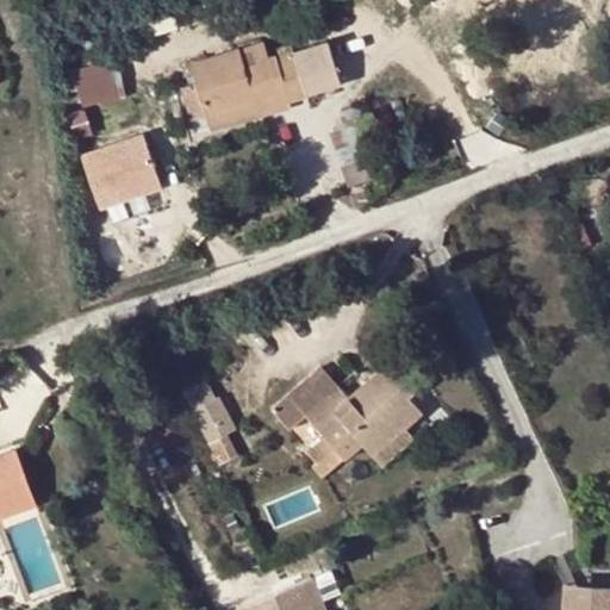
[(206,113),(207,118),(255,103),(285,92),(288,101),(307,95),(293,53),(246,67),(238,47),(190,62),(199,89),(186,94),(193,118),(206,113)]
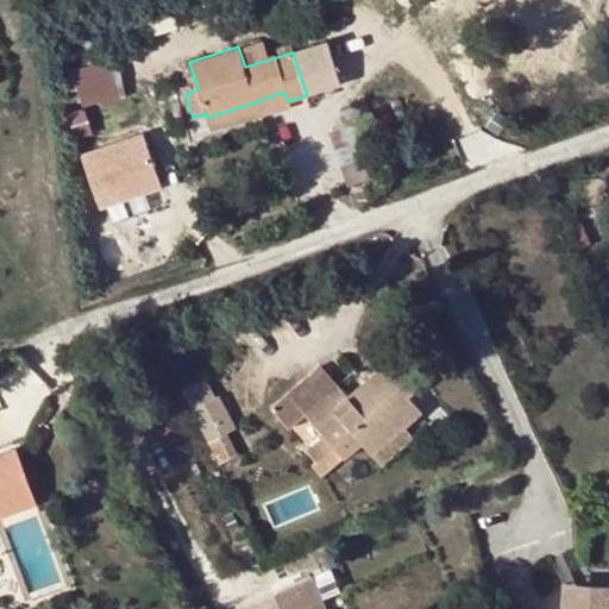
[(114,57),(75,63),(82,101),(120,95),(114,57)]
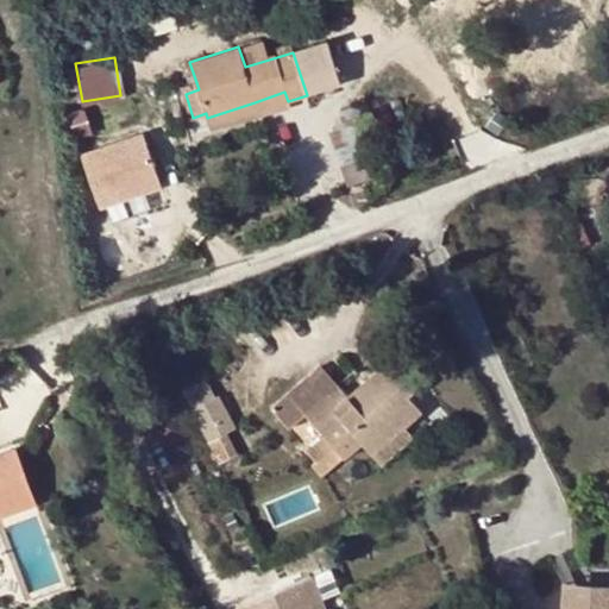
[(255,102),(258,111),(288,101),(284,92),(255,102)]
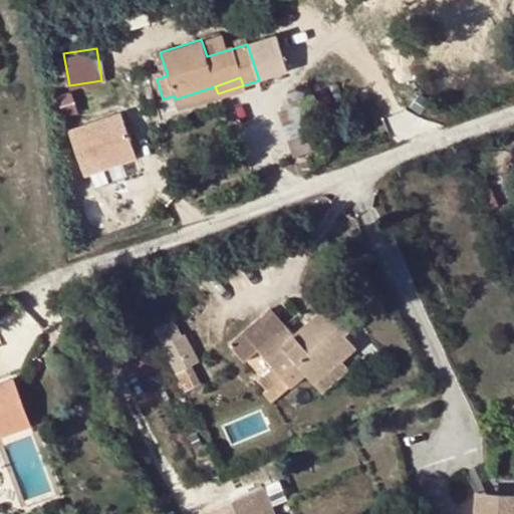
[(215,86),(175,99),(179,109),(219,97),(218,93),(215,86)]
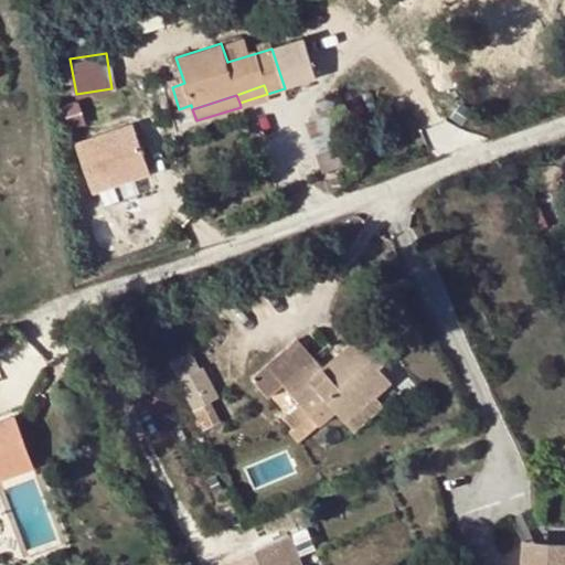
[(73,139),(91,192),(150,171),(131,119),(73,139)]
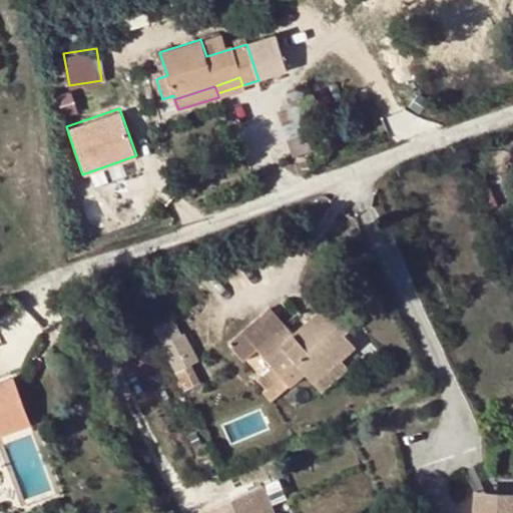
[(306,157),(295,161),(299,175),(310,172),(306,157)]
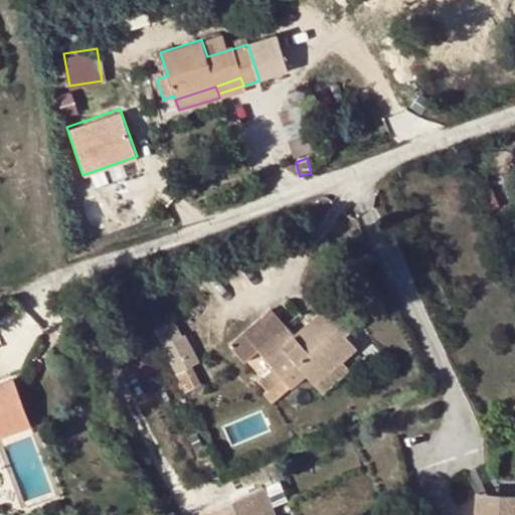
[(489,198),(477,202),(482,218),(494,214),(489,198)]
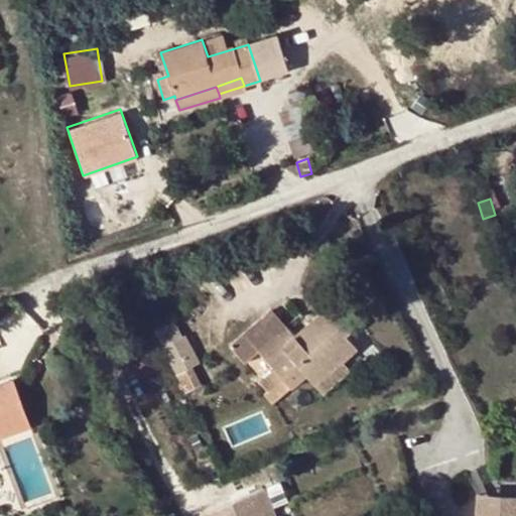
[(295,337),(287,328),(284,325),(273,335),(265,325),(232,354),(247,370),(262,357),(282,379),(291,388),(305,375),(323,394),(350,370),(343,362),(358,349),(347,338),(357,329),(333,302),(307,326),(313,333),(301,344),(295,337)]
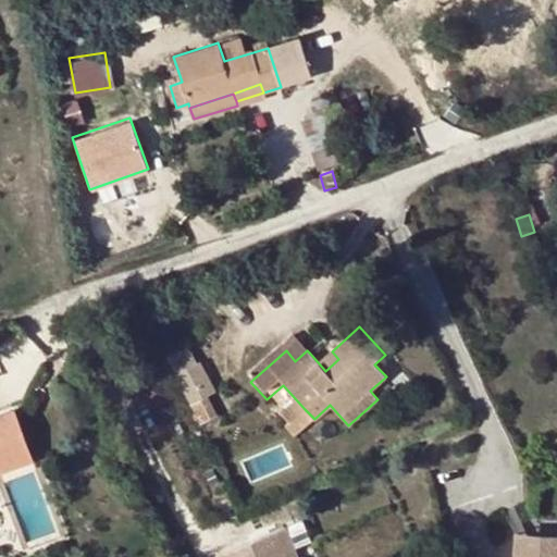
[(297,341),(286,350),(295,361),(307,350),(297,341)]
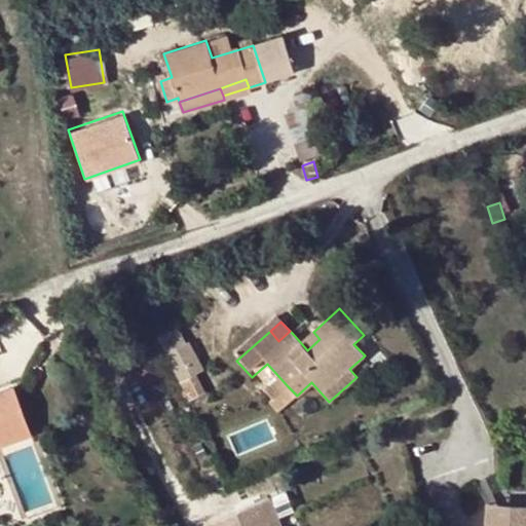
[(305,323),(293,334),(301,343),(313,332),(305,323)]
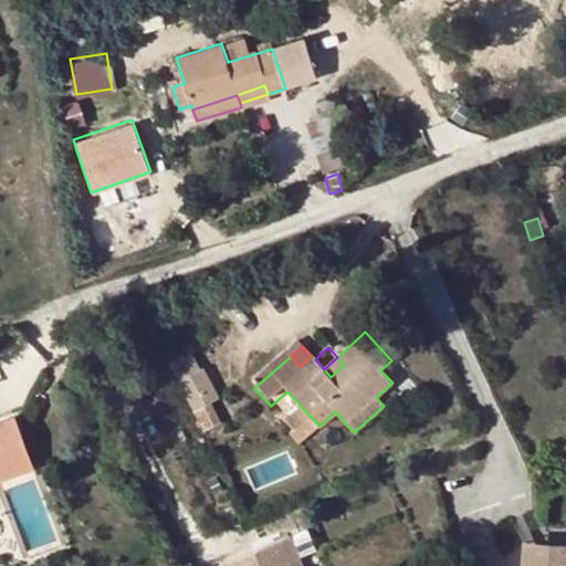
[(192,350),(170,363),(179,379),(201,368),(192,350)]
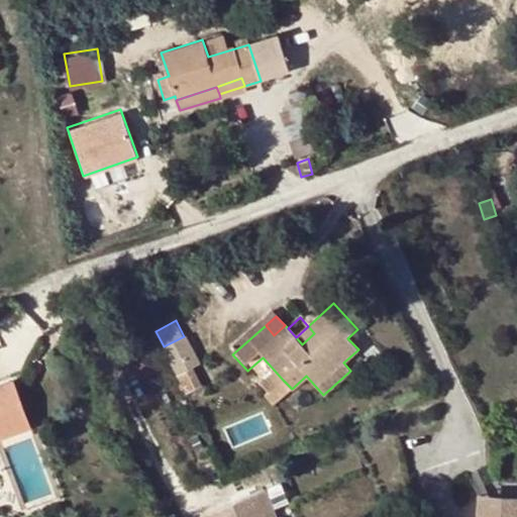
[(308,326),(296,337),(302,344),(314,333),(308,326)]
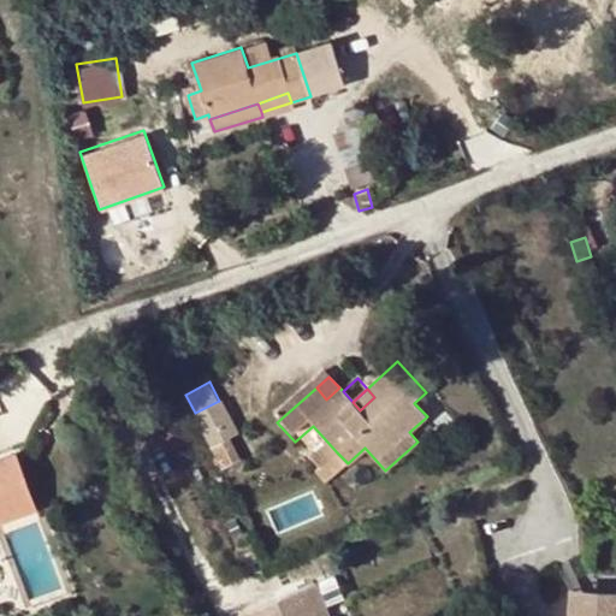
[(438,406),(426,392),(414,403),(427,416),(438,406)]
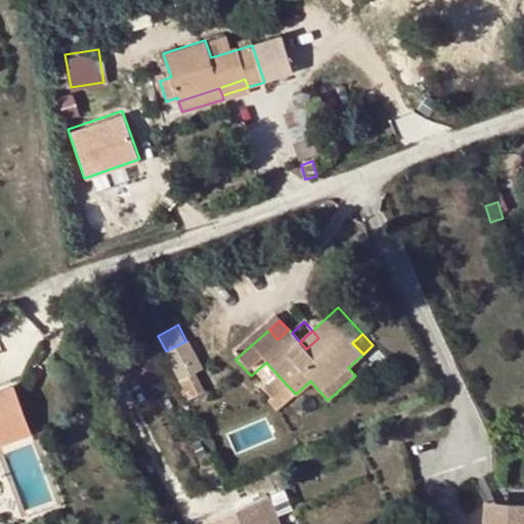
[(166,351),(164,352),(178,381),(197,373),(203,368),(188,340),(186,341),(166,351)]
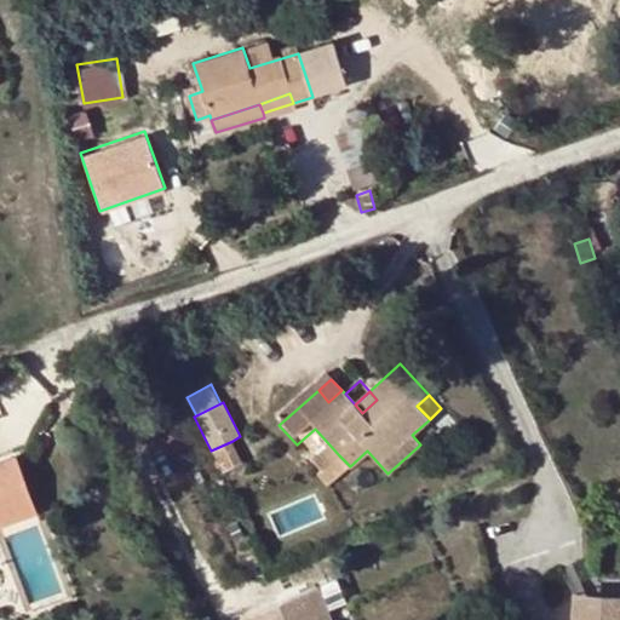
[(244,463),(233,441),(211,451),(208,452),(219,475),(244,463)]
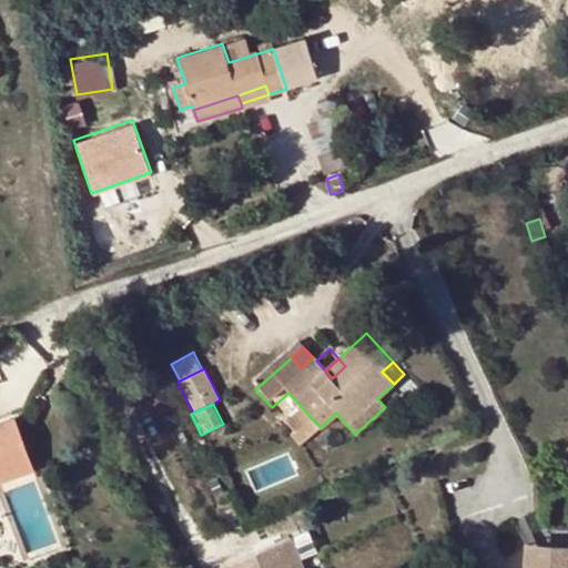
[(16,416),(0,422),(0,482),(36,468),(16,416)]
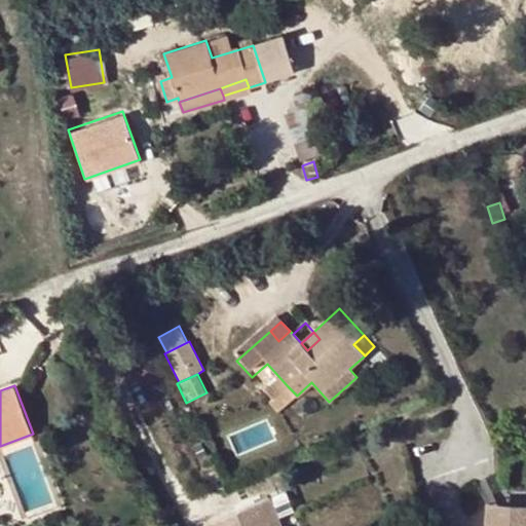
[(297,396),(288,386),(269,402),(278,412),(297,396)]
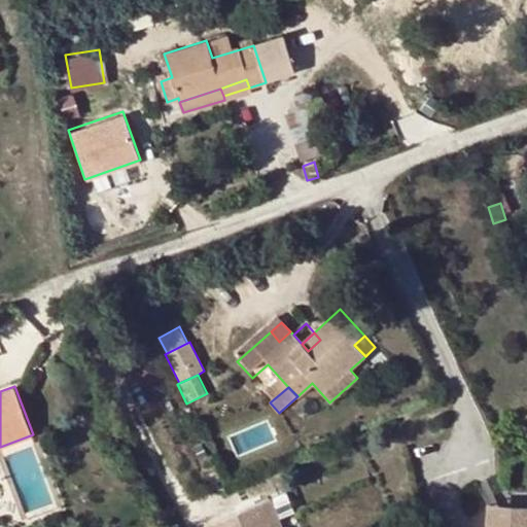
[(275,526),(265,501),(223,518),(226,526),(275,526)]
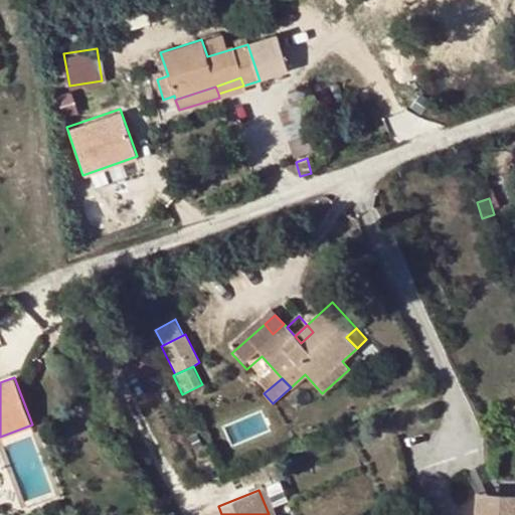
[(514,514),(514,498),(474,497),(473,514),(514,514)]
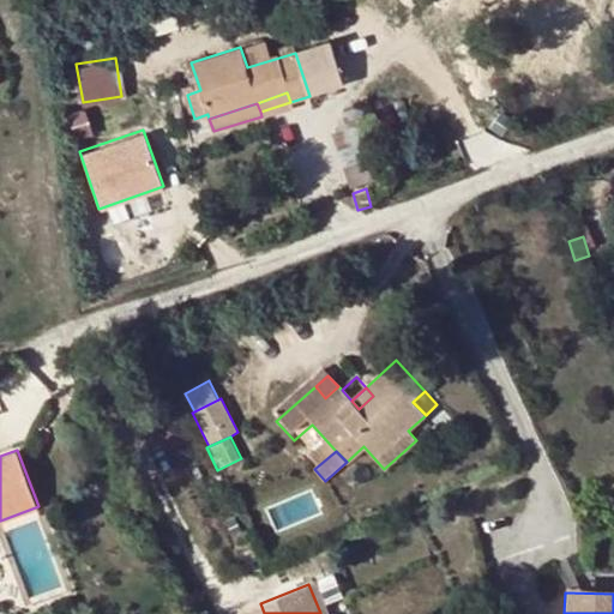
[(264,613),(260,603),(233,613),(232,613),(264,613)]
